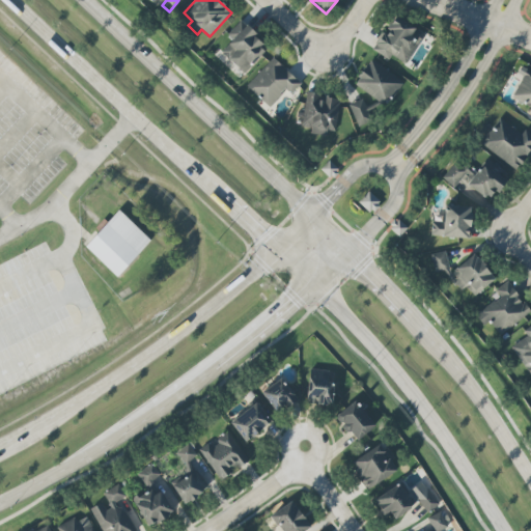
[(390,60),(392,56),(406,64),(424,34),(395,17),(385,34),(383,32),(372,50),(390,60)]
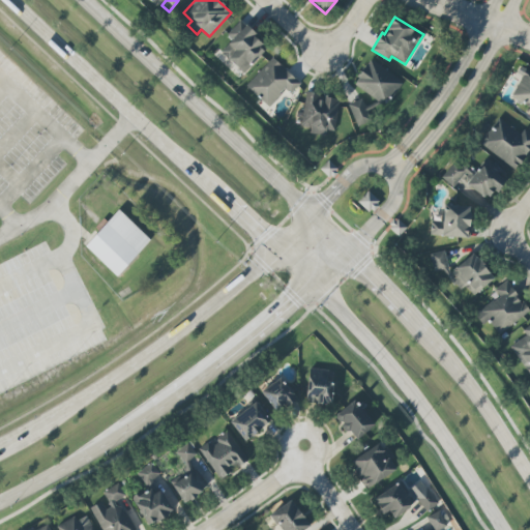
[(221,52),(244,74),(268,48),(239,22),(227,35),(232,39),(221,52)]
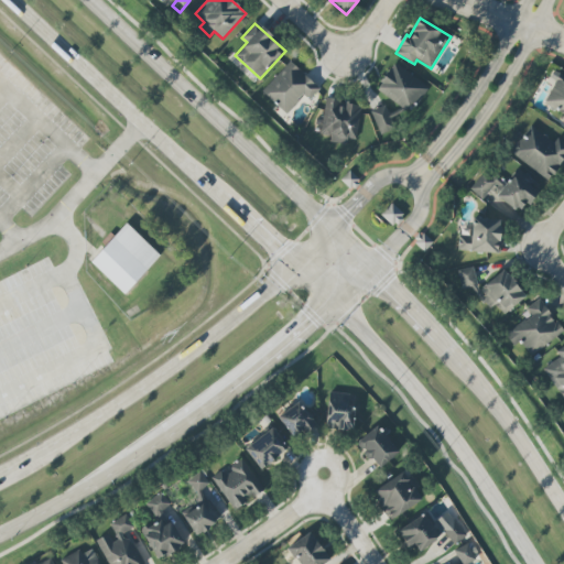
[(286,114),(304,96),(310,100),(321,89),(291,61),(262,91),(286,114)]
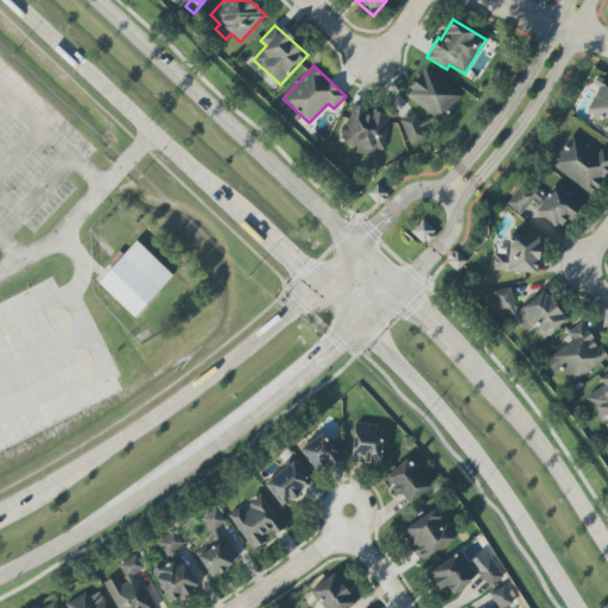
[(461,92),(424,69),(406,97),(444,121),(461,92)]
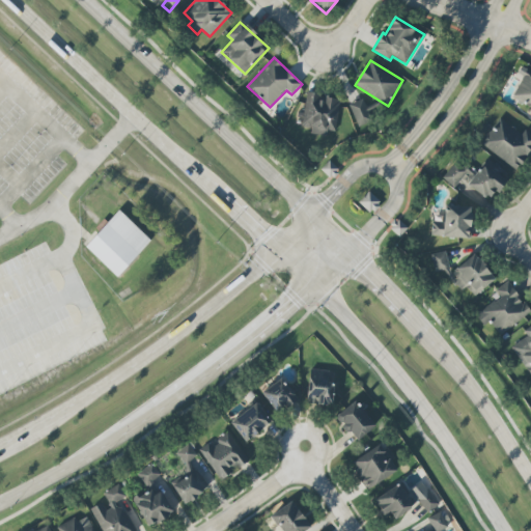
[(513,98),(530,106),(530,72),(527,71),(513,98)]
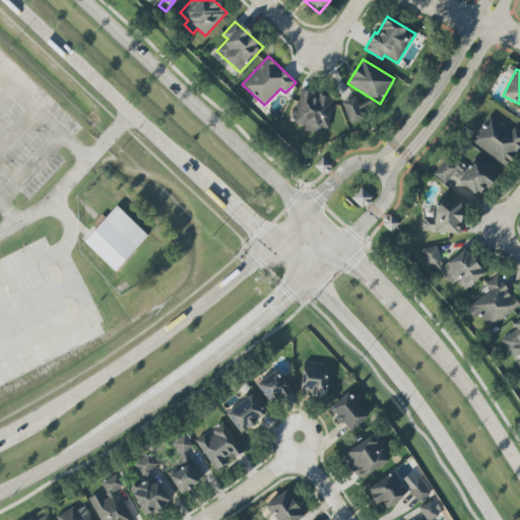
[(333,95),(300,91),(296,124),(305,125),(304,129),(328,132),(333,95)]
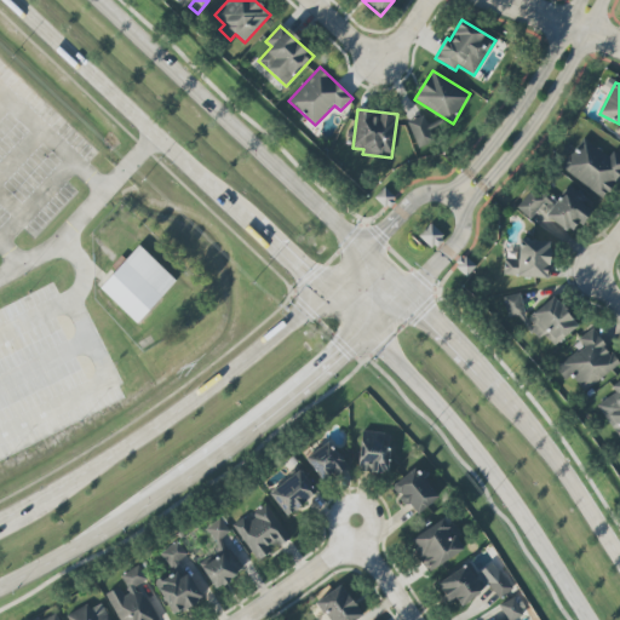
[(417,149),(436,142),(425,115),(407,122),(417,149)]
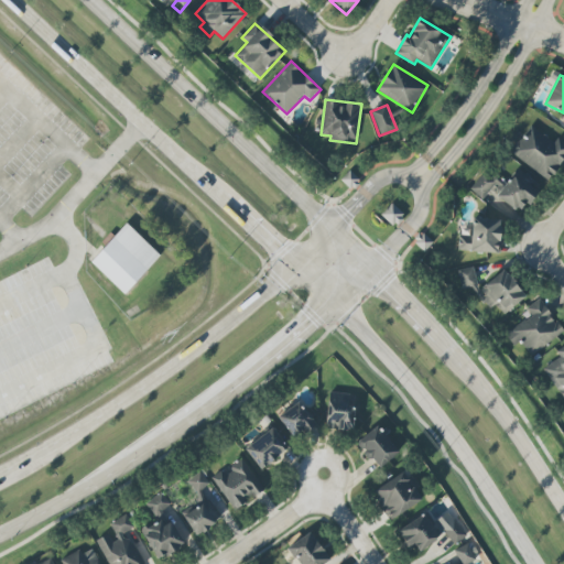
[(563,160),(563,142),(557,138),(554,142),(530,126),(510,154),(551,181),(563,160)]
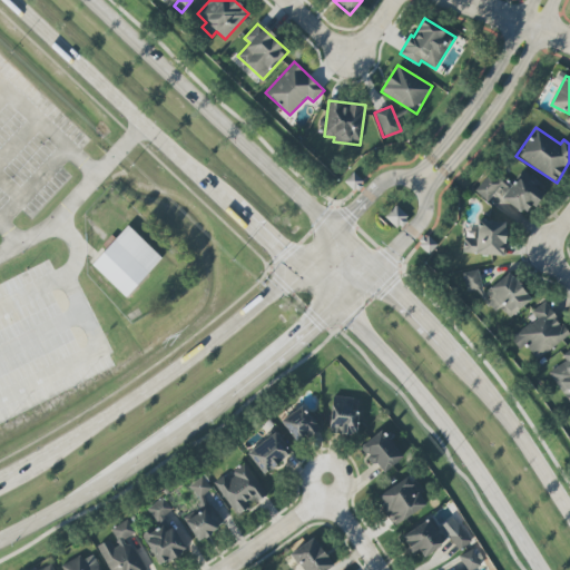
[(474,190),(489,203),(492,198),(497,203),(502,197),(524,217),(543,196),(520,175),(511,186),(492,170),(474,190)]
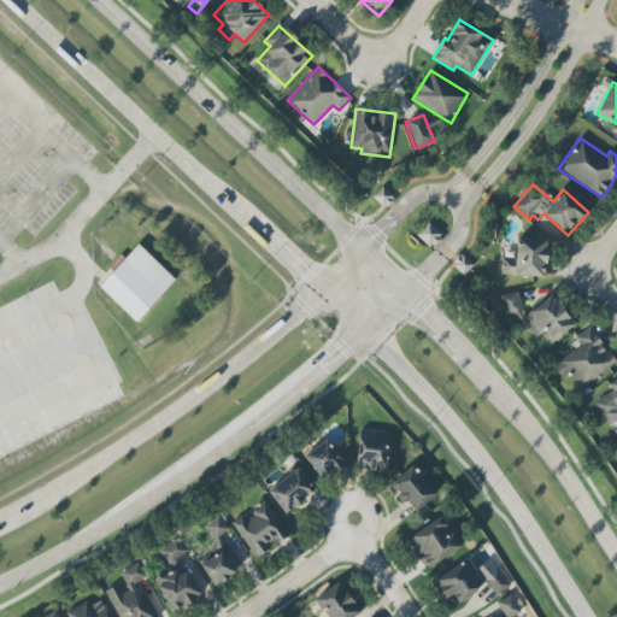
[(442,235),(429,222),(417,235),(430,247),(442,235)]
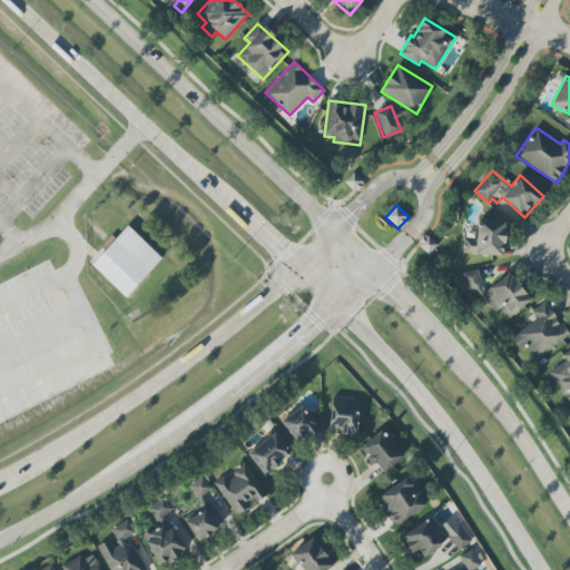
[(504,220),(477,220),(477,238),(463,238),(463,255),(504,254),(504,220)]
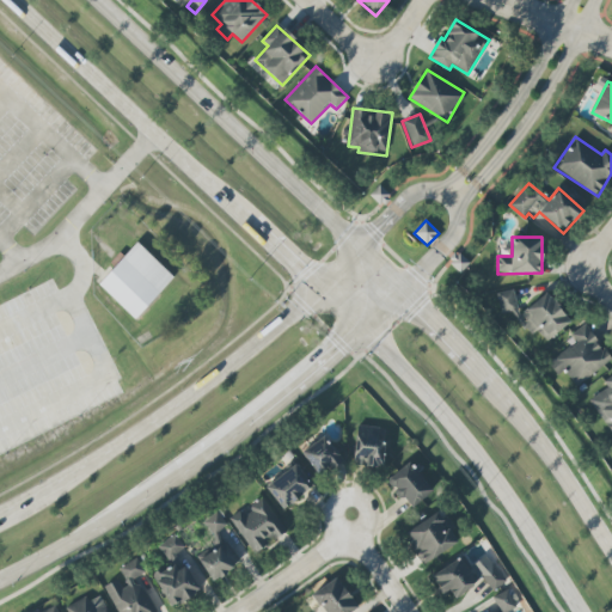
[(136,319),(101,286),(138,244),(175,279),(136,319)]
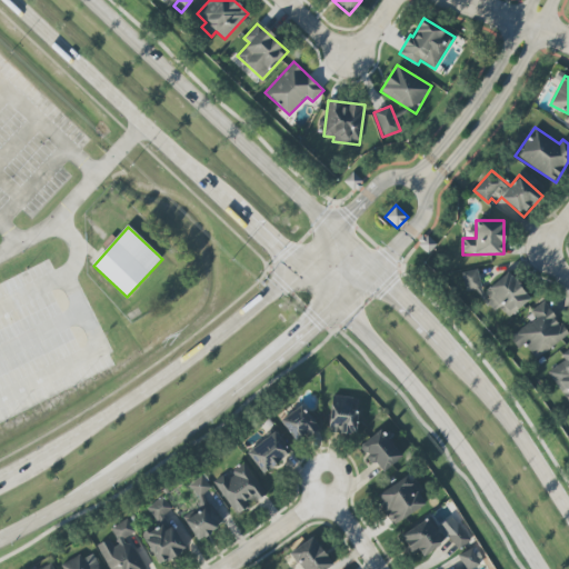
[(419,247),(430,253),(437,243),(426,237),(419,247)]
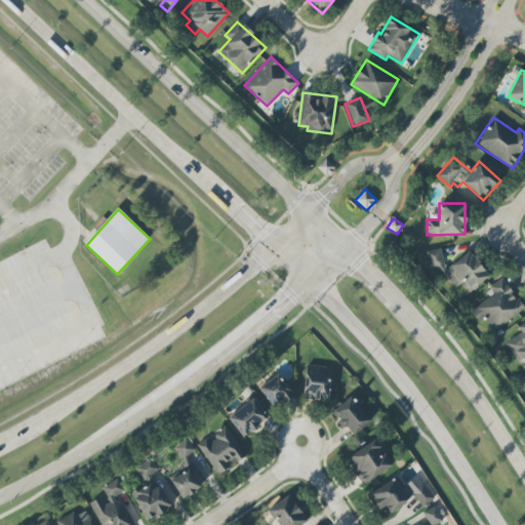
[(445,270),(440,248),(426,251),(430,270),(437,269),(439,278),(445,276),(453,285),(462,283),(470,292),(490,277),(470,251),(445,270)]
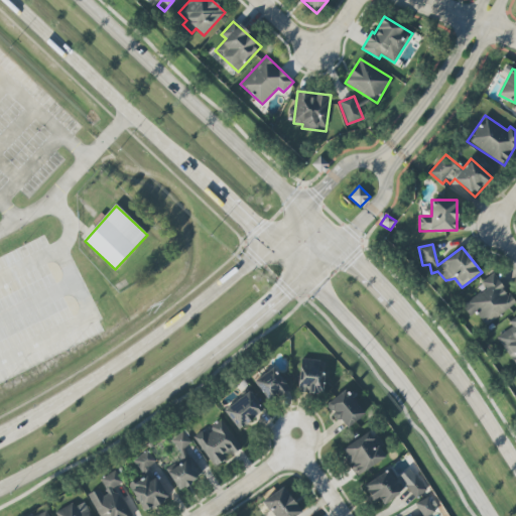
[(482,282),(486,288),(463,306),(470,315),(475,311),(485,326),(515,303),(493,273),(482,282)]
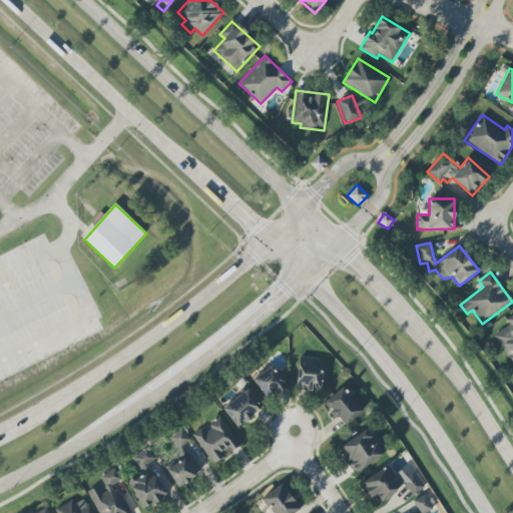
[(512,363),(512,315),(506,321),(509,324),(493,336),(512,363)]
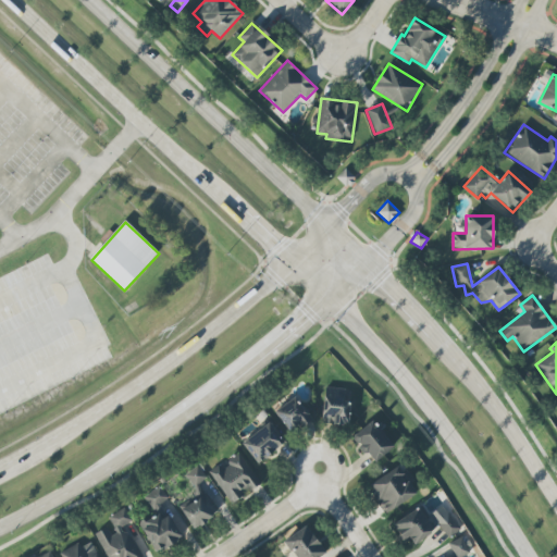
[(346,388),(323,388),(323,424),(349,424),(350,400),(345,400),(346,388)]
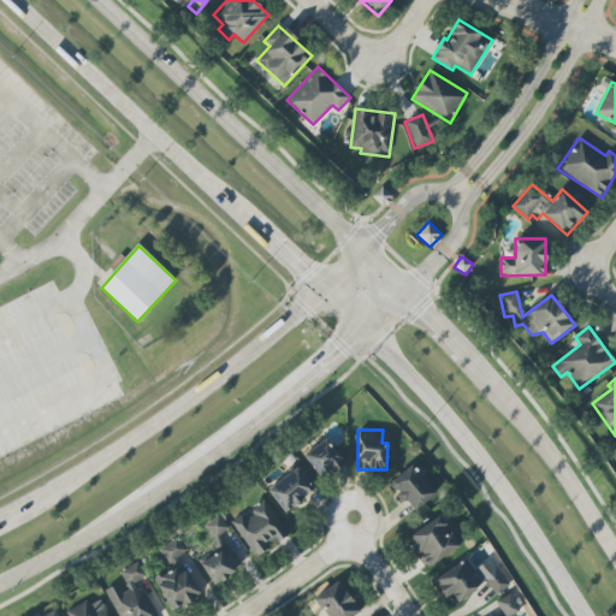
[(344,463),(327,438),(303,455),(321,480),(344,463)]
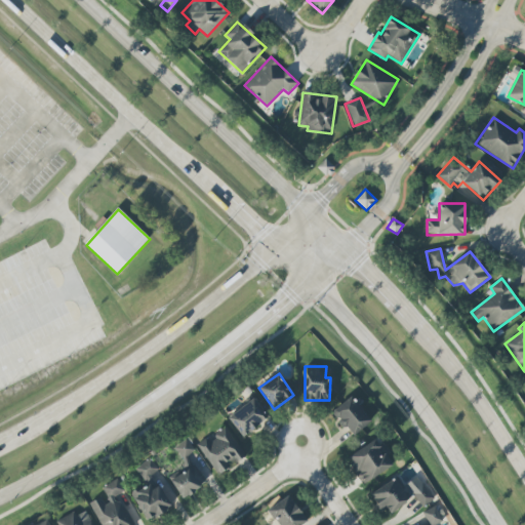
[(370,422),(353,396),(332,410),(350,437),(370,422)]
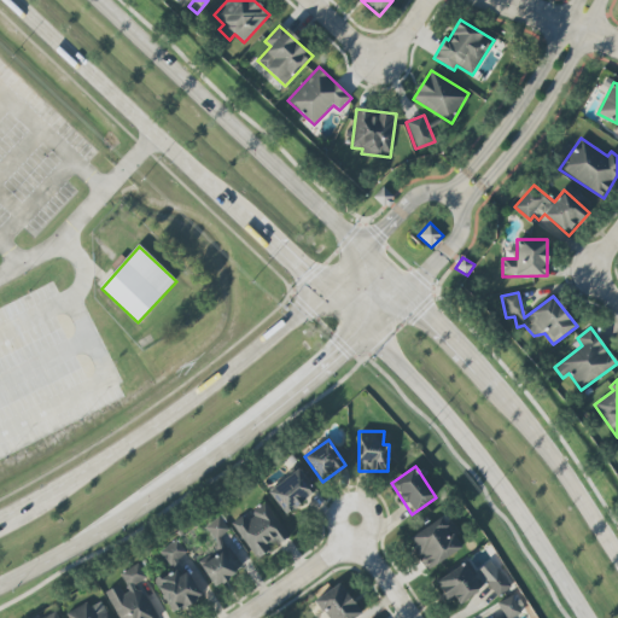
[(316,493),(298,468),(268,491),(286,516),(316,493)]
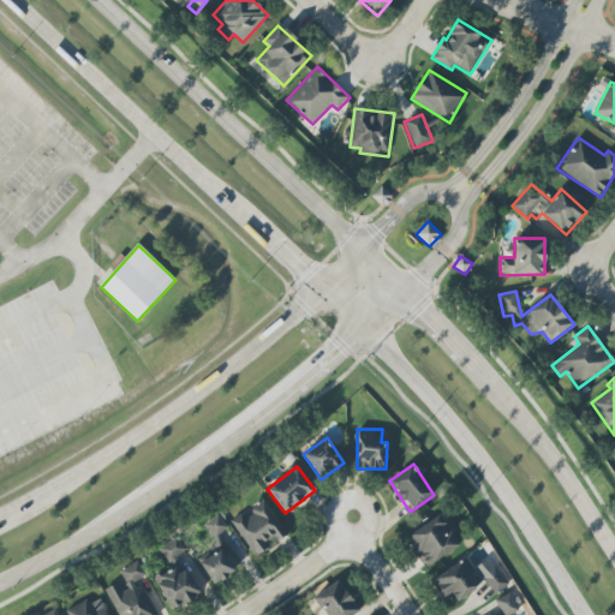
[(232,521),(255,556),(288,535),(264,497),(249,507),(250,509),(232,521)]
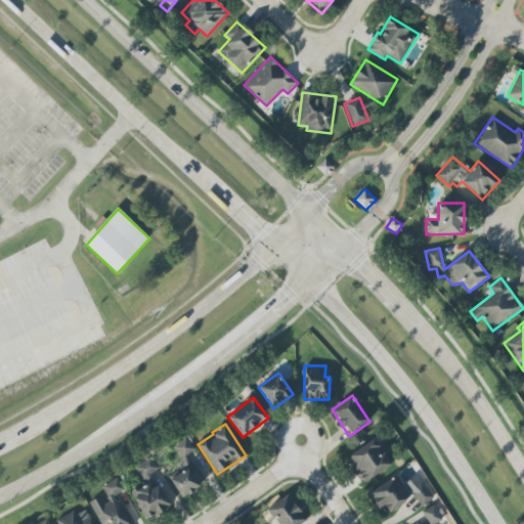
[(392,465),(386,455),(388,453),(378,437),(345,456),(362,484),(392,465)]
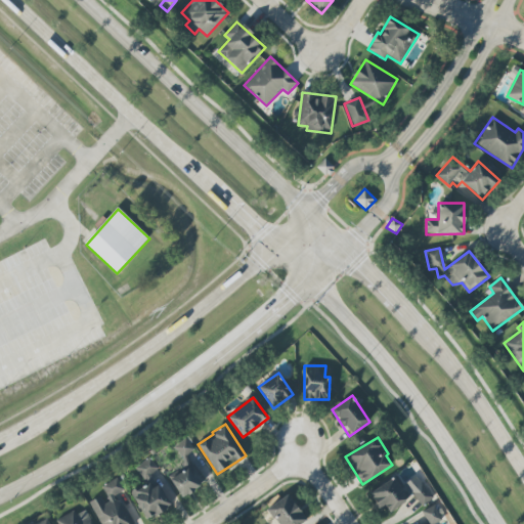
[(194,448),(185,438),(174,447),(183,459),(194,448)]
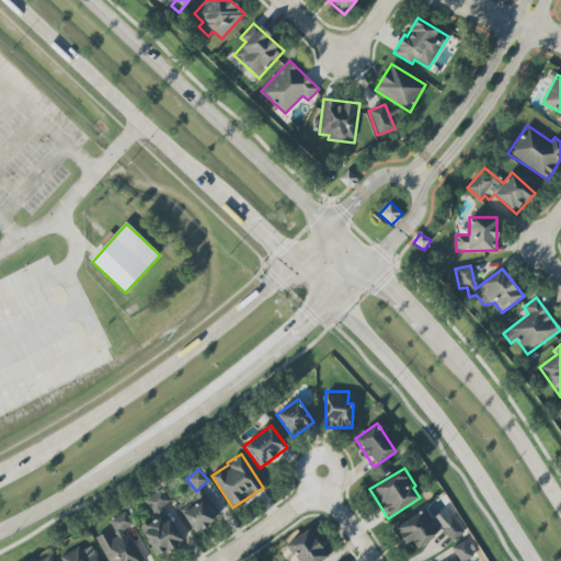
[(156,557),(183,544),(164,507),(170,505),(162,490),(146,499),(155,517),(139,525),(156,557)]
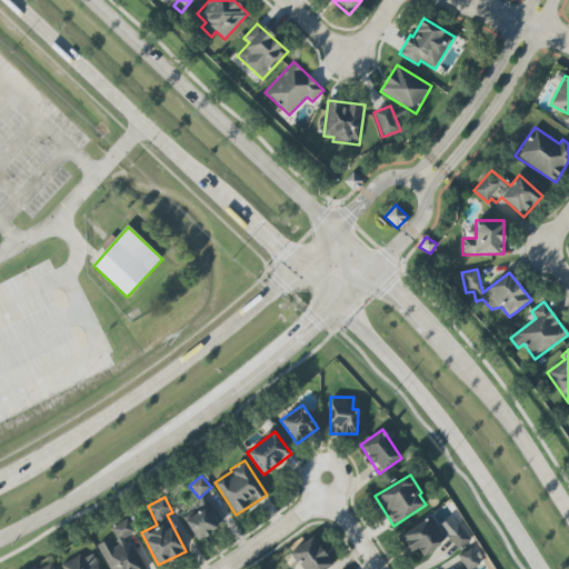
[(185,521),(198,540),(223,523),(210,503),(185,521)]
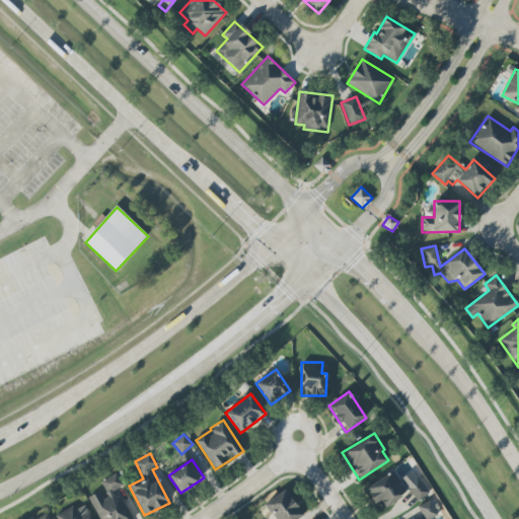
[(395,485),(403,494),(409,490),(419,502),(430,493),(412,470),(395,485)]
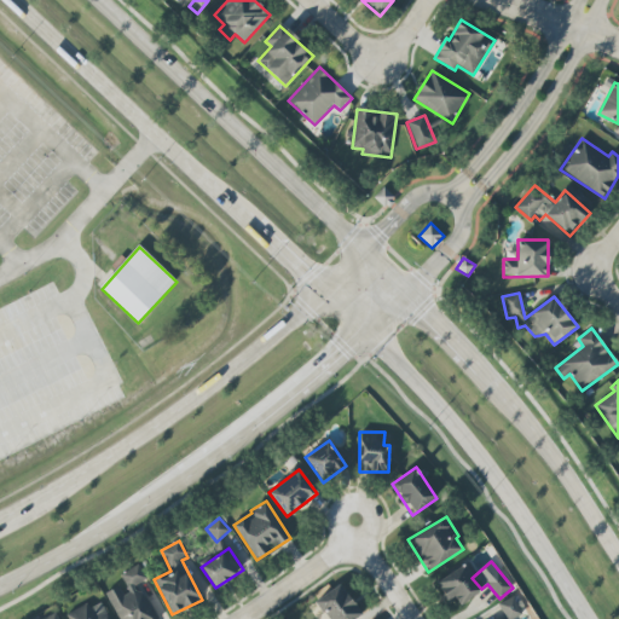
[(455,597),(460,606),(482,591),(463,563),(435,582),(449,601),(455,597)]
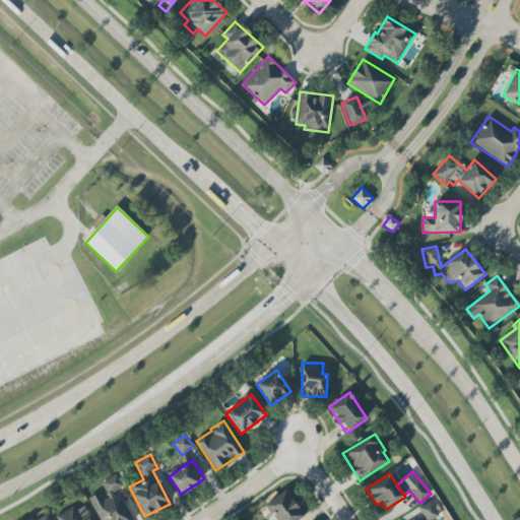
[(89,498),(100,519),(131,519),(117,491),(123,486),(117,474),(100,483),(104,491),(89,498)]
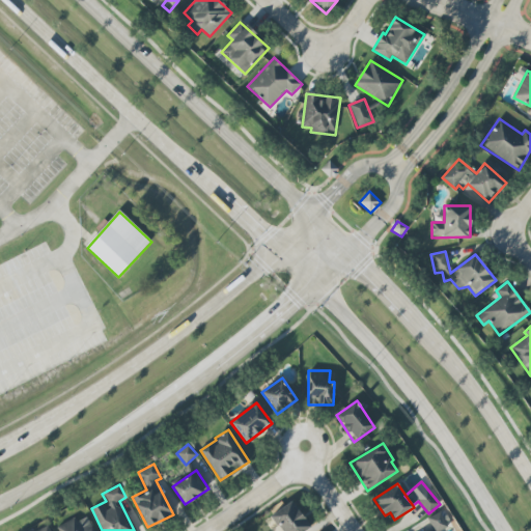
[(307,530),(310,530),(294,502),(271,514),(280,530),(307,530)]
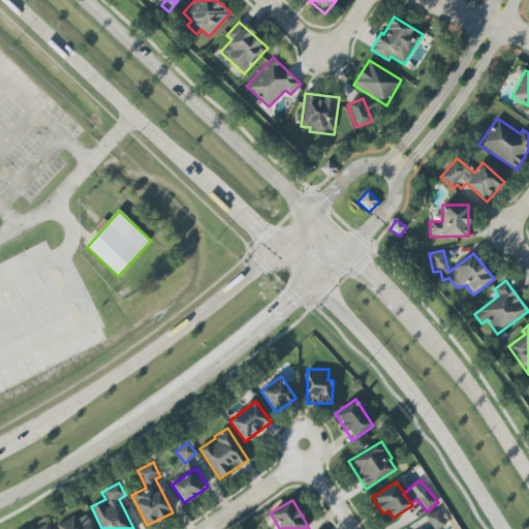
[(427,528),(438,528),(446,525),(439,509),(426,517),(431,527),(427,528)]
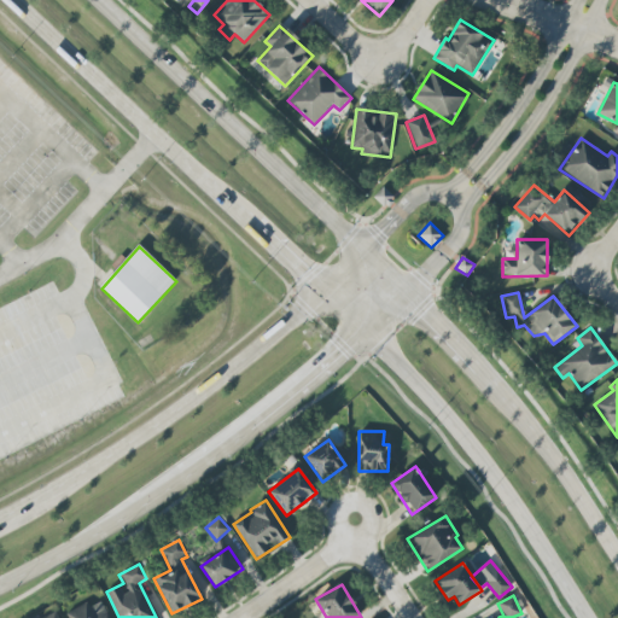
[(68,612),(70,617),(109,617),(103,601),(89,607),(87,604),(68,612)]
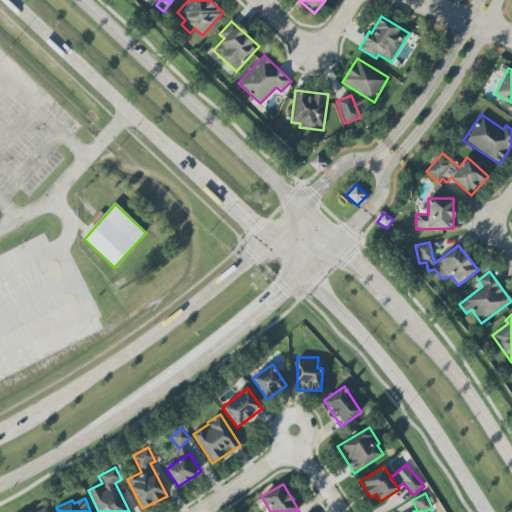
All buildings are outlined.
